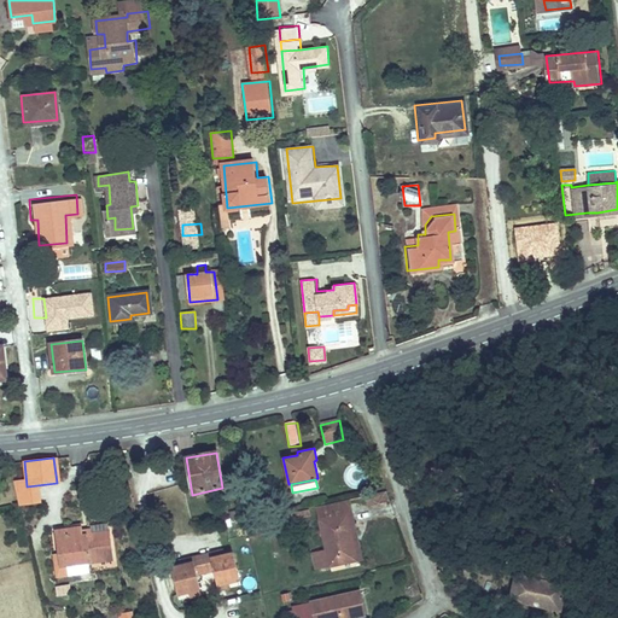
[(354,530),(348,501),(318,507),(326,552),(313,555),(316,571),(355,563),(348,531),(354,530)]
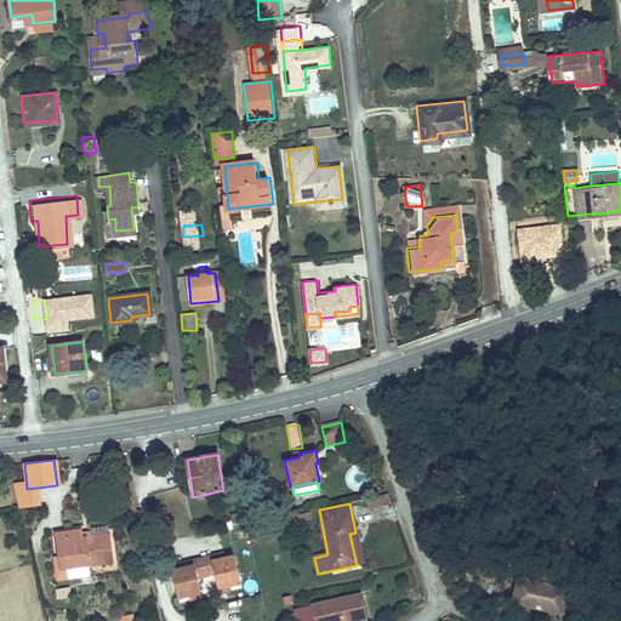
[(244,519),(243,512),(231,514),(233,522),(244,519)]
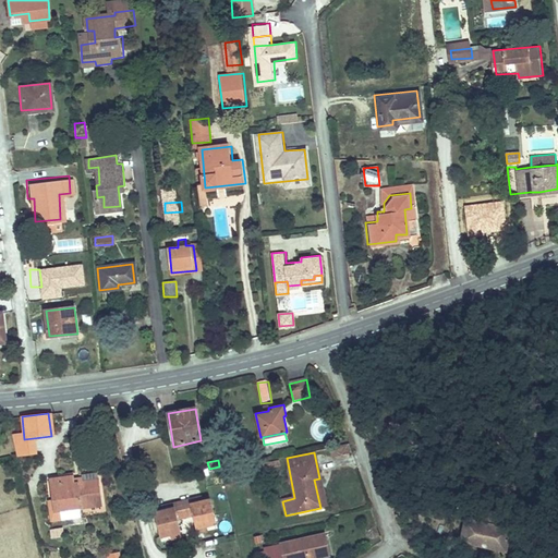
[(75,476),(50,481),(55,512),(102,505),(99,480),(76,483),(75,476)]
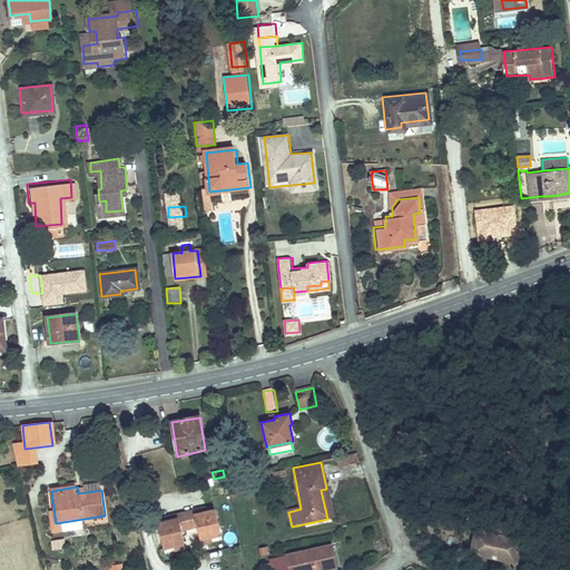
[(194,516),(200,540),(212,538),(222,534),(215,510),(194,516)]
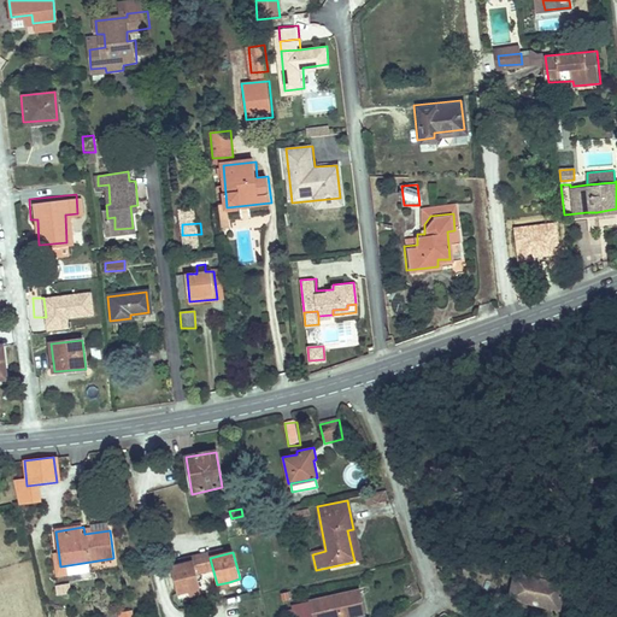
[(193,563),(171,569),(178,595),(188,593),(200,589),(193,563)]
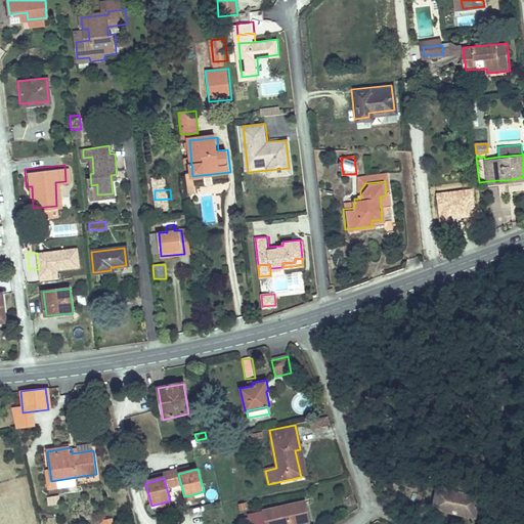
[(474,482),(451,478),(449,488),(472,492),(474,482)]
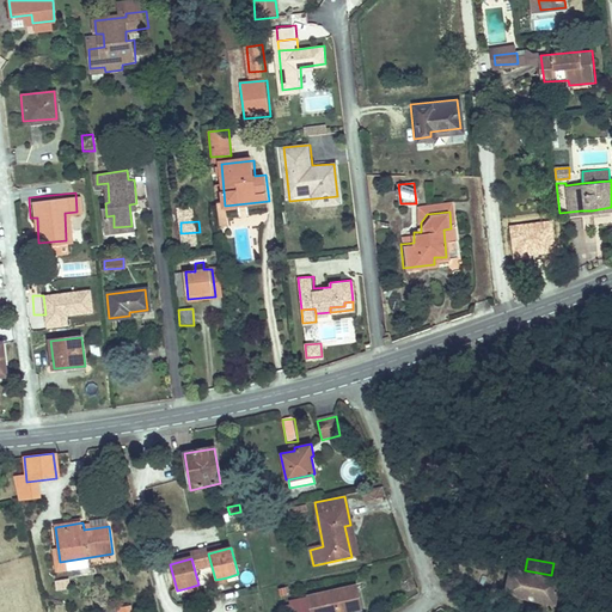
[(525,570),(512,568),(507,593),(557,603),(562,577),(551,575),(525,570)]
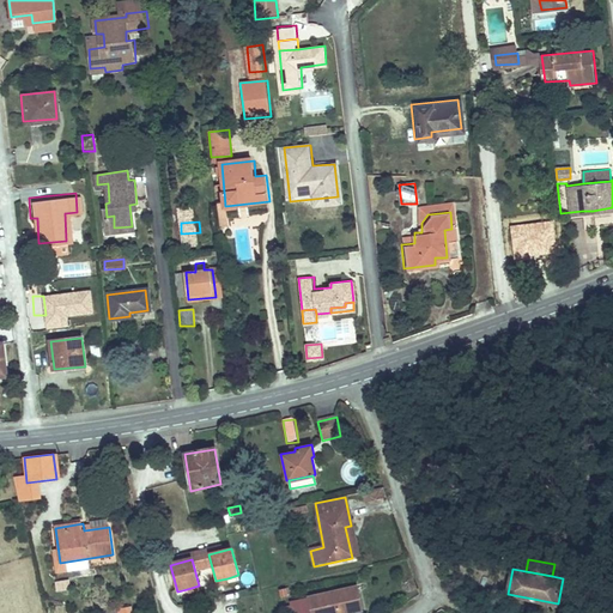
[(358,588),(293,604),(295,612),(356,612),(364,612),(358,588)]
